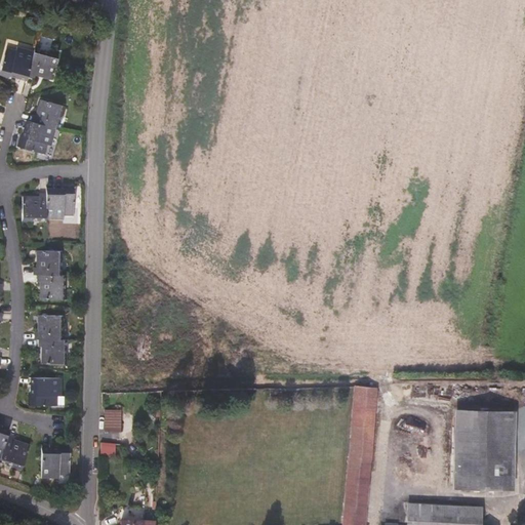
[(29,74),(34,52),(18,48),(18,50),(7,47),(0,74),(10,76),(12,70),(22,72),(19,77),(28,79),(29,74)]
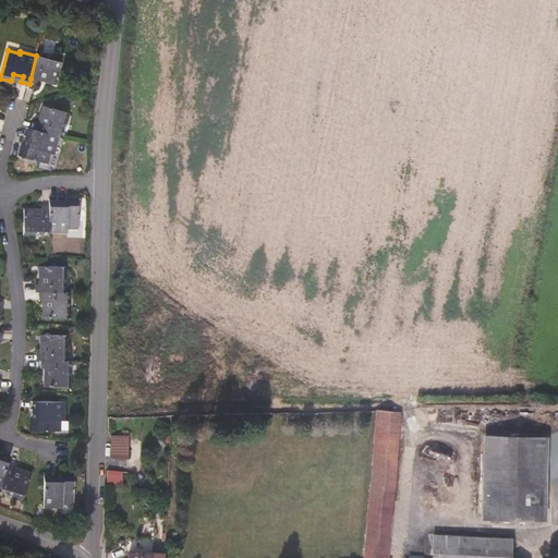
[(56,82),(62,56),(53,55),(53,58),(38,53),(37,56),(36,56),(31,79),(38,81),(39,76),(48,79),(47,81),(56,82)]
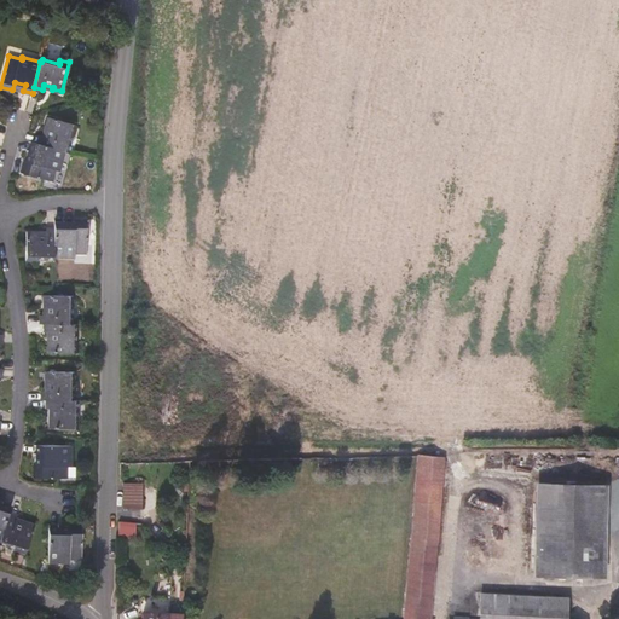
[(68,152),(74,133),(76,134),(79,126),(51,119),(48,127),(51,128),(48,138),(44,137),(41,145),(65,152),(68,152)]
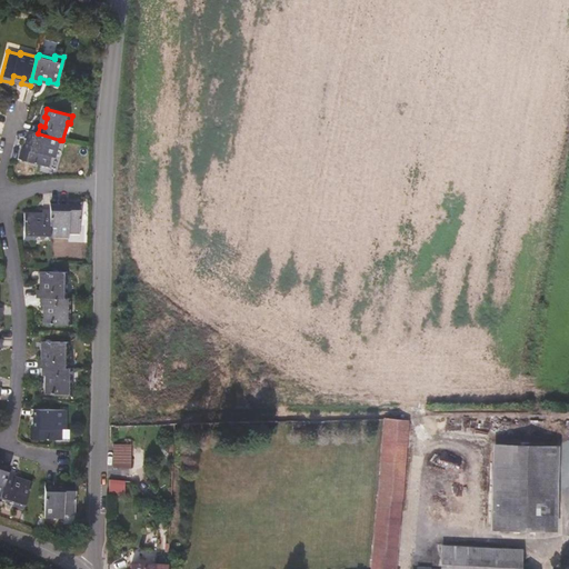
[(56,158),(60,140),(38,133),(30,132),(28,140),(36,142),(32,152),(25,150),(21,160),(49,167),(52,157),(56,158)]
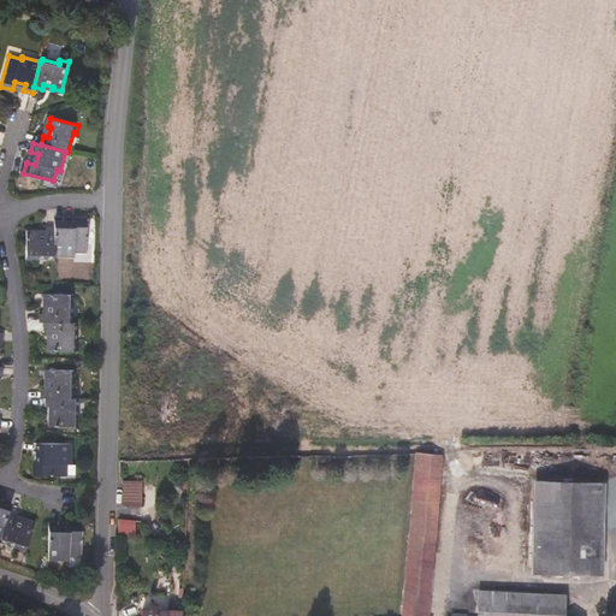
[(87,253),(87,223),(75,223),(75,231),(64,231),(64,225),(55,225),(55,229),(55,259),(75,258),(75,253),(87,253)]
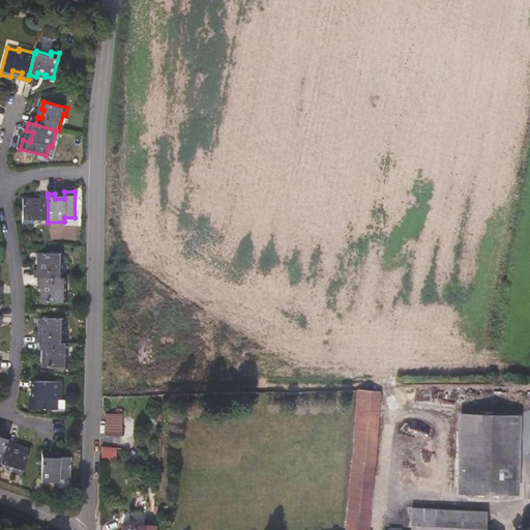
[(48,223),(48,197),(23,197),(23,222),(48,223)]
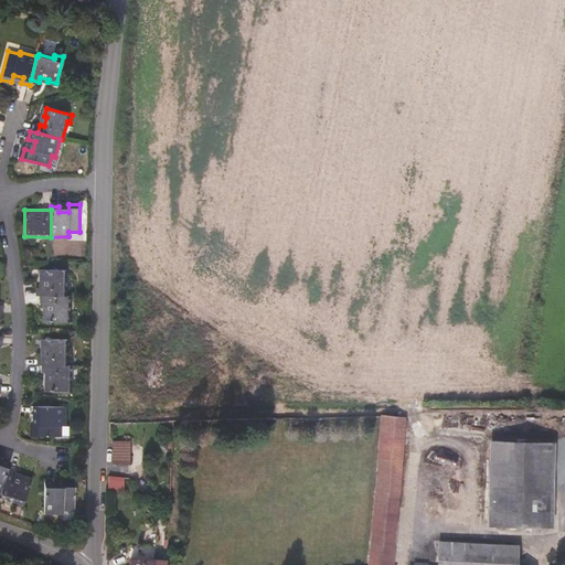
[(63,298),(64,279),(66,279),(67,270),(40,270),(40,279),(42,279),(42,287),(36,287),(35,296),(41,296),(63,298)]
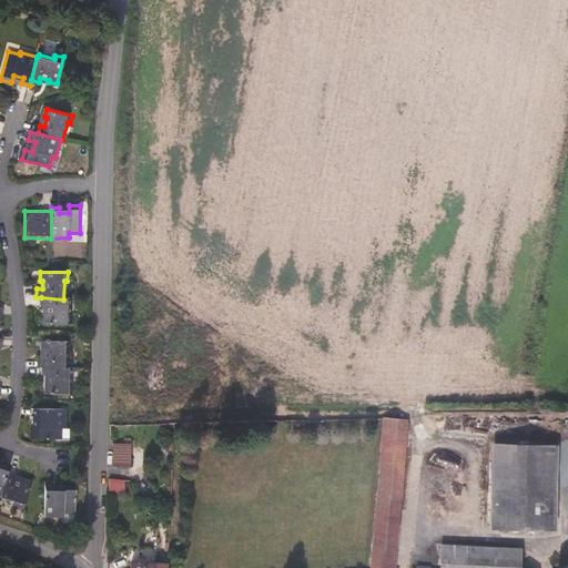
[(67,315),(67,300),(63,300),(41,297),(40,305),(46,305),(46,315),(43,315),(43,324),(70,325),(70,315),(67,315)]
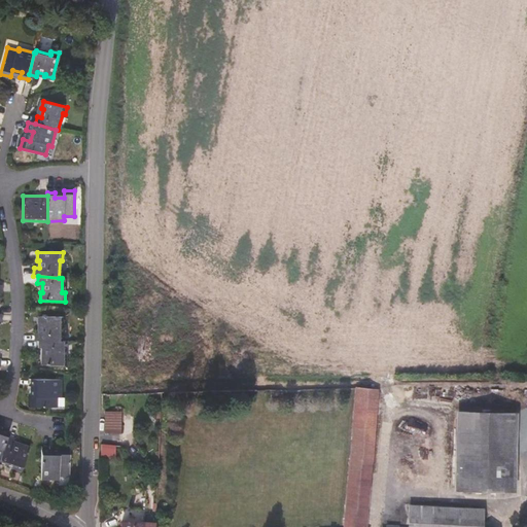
[(60,342),(60,325),(63,325),(63,317),(38,316),(37,324),(40,324),(39,334),(35,334),(35,341),(40,341),(60,342)]
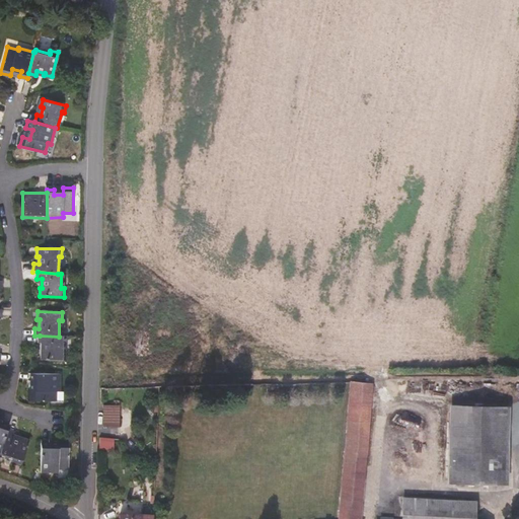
[(62,352),(63,337),(59,337),(40,336),(39,343),(43,344),(43,352),(41,352),(41,359),(66,360),(66,352),(62,352)]
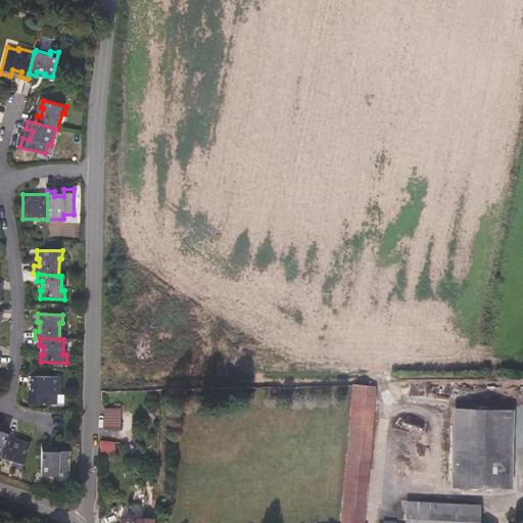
[(60,394),(61,377),(33,376),(32,384),(39,384),(39,394),(31,394),(31,402),(57,403),(58,394),(60,394)]
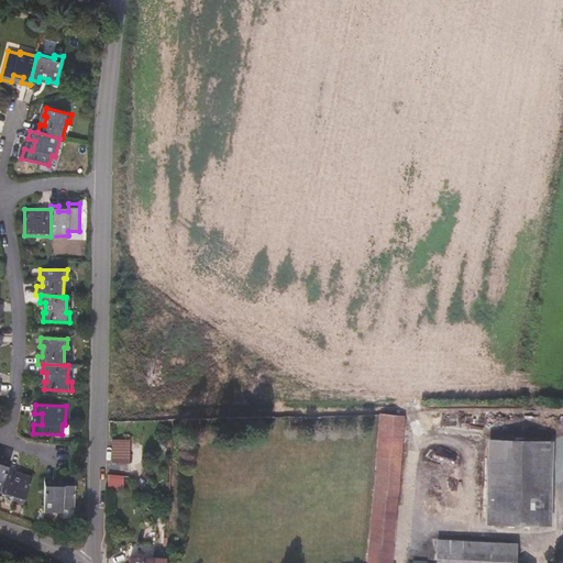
[(368,542),(370,542),(367,562),(389,562),(390,552),(393,552),(405,416),(381,414),(368,542)]
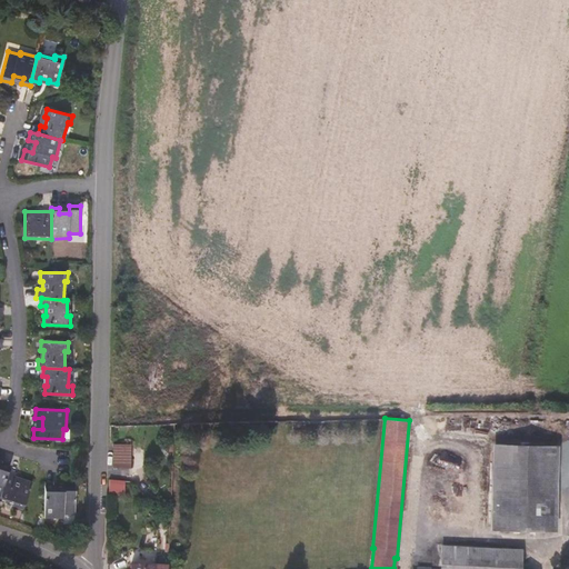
[(491,529),(540,531),(557,531),(559,446),(492,443),(491,529)]
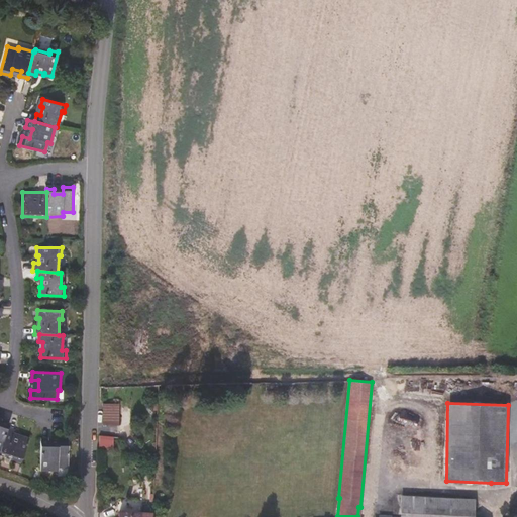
[(119,425),(119,404),(104,405),(103,425),(119,425)]
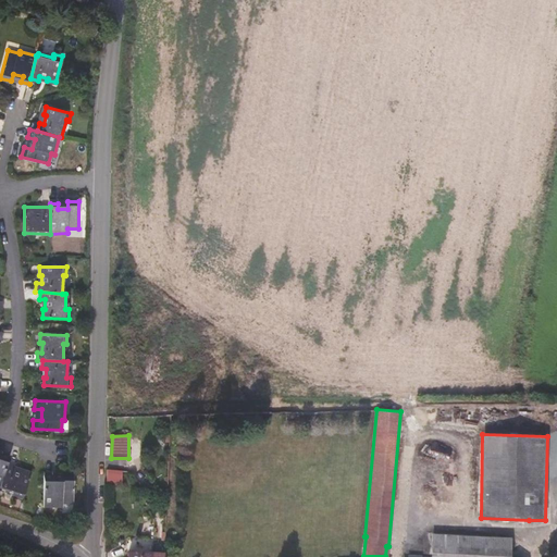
[(22,500),(31,475),(23,472),(22,475),(13,472),(14,468),(7,465),(0,482),(0,489),(15,494),(14,497),(22,500)]
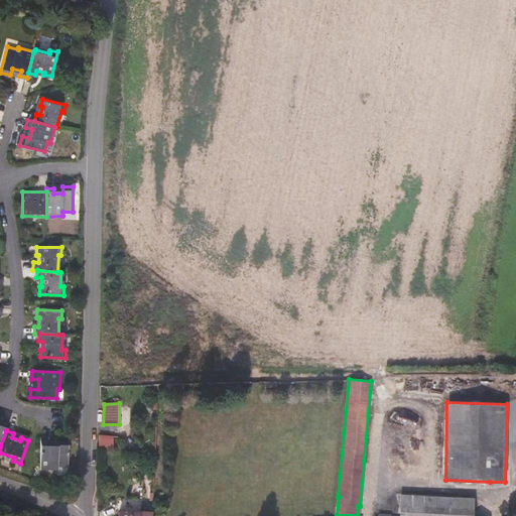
[(68,467),(69,441),(57,440),(57,447),(48,448),(48,442),(40,442),(40,469),(57,470),(57,467),(68,467)]
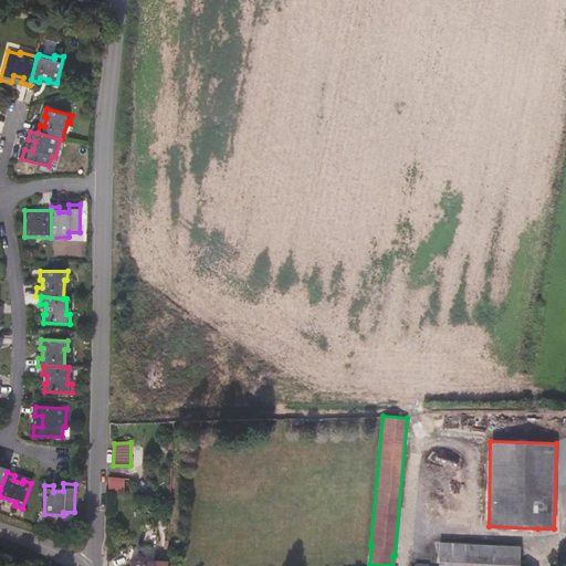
[(519,565),(521,546),(467,543),(439,542),(438,565),(519,565)]
